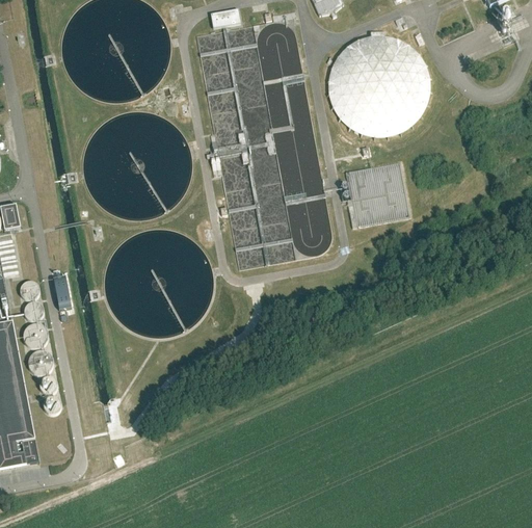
[(313,0),(319,14),(330,12),(333,17),(337,15),(335,10),(344,3),(342,0),(313,0)]
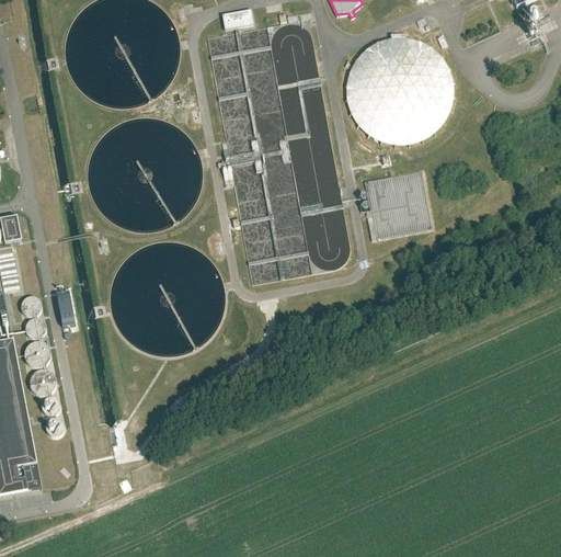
[(250,9),(221,14),(225,29),(228,29),(252,24),(253,24),(250,9)]
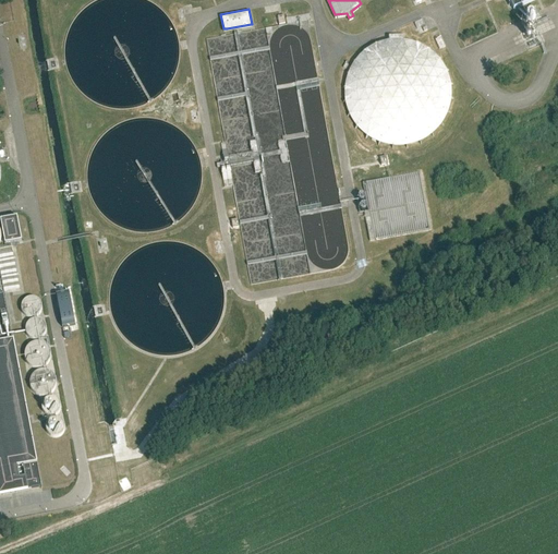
[(420,31),(427,27),(422,16),(414,20),(420,31)]
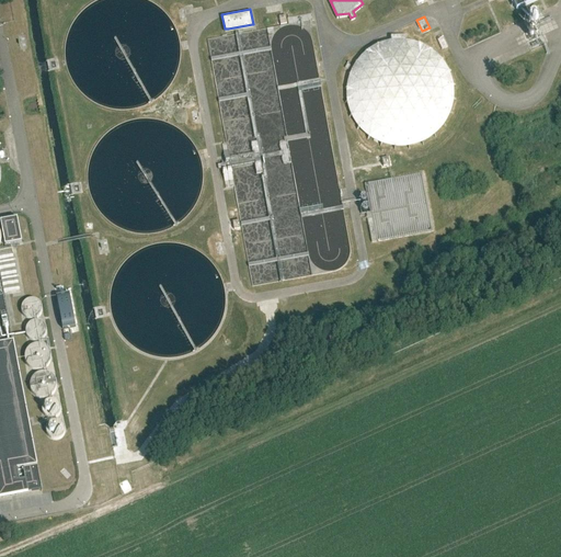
[(526,38),(542,31),(539,25),(524,32),(526,38)]
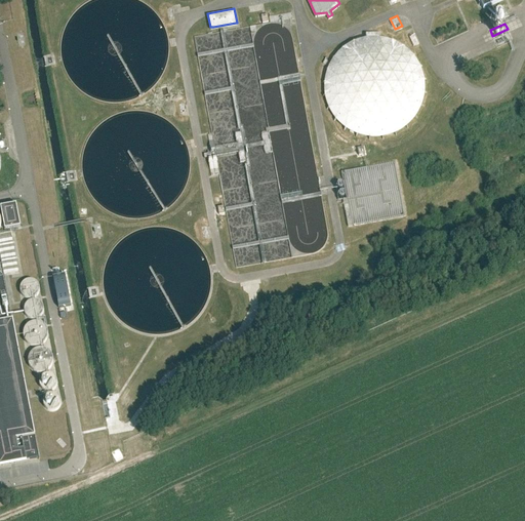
[(413,43),(418,41),(414,32),(409,34),(413,43)]
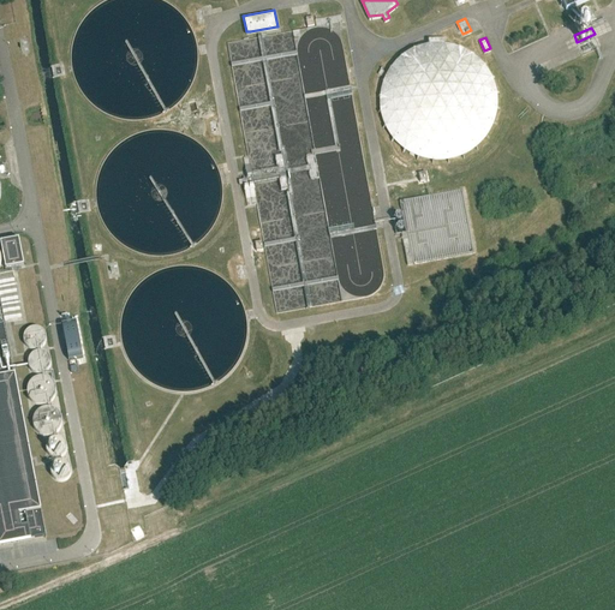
[(496,106),(497,100),(496,94),(496,88),(495,82),(493,77),(490,71),(487,66),(484,63),(478,57),(475,53),(469,49),(461,46),(458,43),(449,42),(445,41),(436,41),(427,42),(422,43),(416,46),(410,48),(405,52),(398,57),(394,60),(388,69),(386,73),(382,81),(380,89),(380,95),(380,101),(380,107),(381,114),(382,119),(384,125),(390,133),(393,137),(398,143),(402,145),(407,150),(416,154),(419,155),(427,157),(433,159),(440,159),(449,157),(455,156),(461,154),(470,149),(476,145),(479,141),(484,137),(487,133),(490,129),(493,121),(496,112),(496,106)]
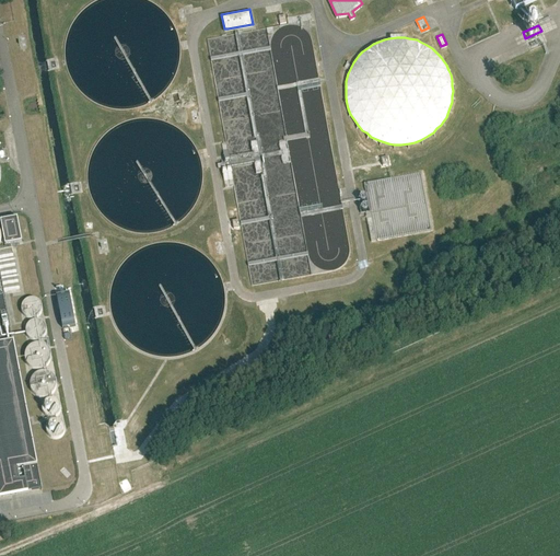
[(225,163),(229,176),(237,174),(234,161),(225,163)]
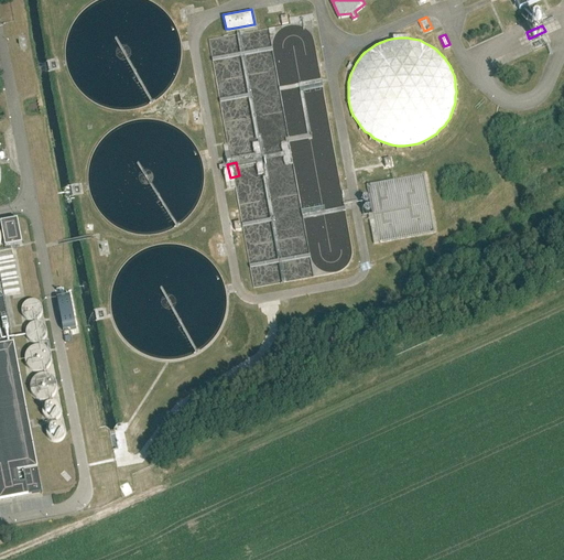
[(368,211),(373,240),(435,229),(425,171),(367,182),(372,211),(368,211)]
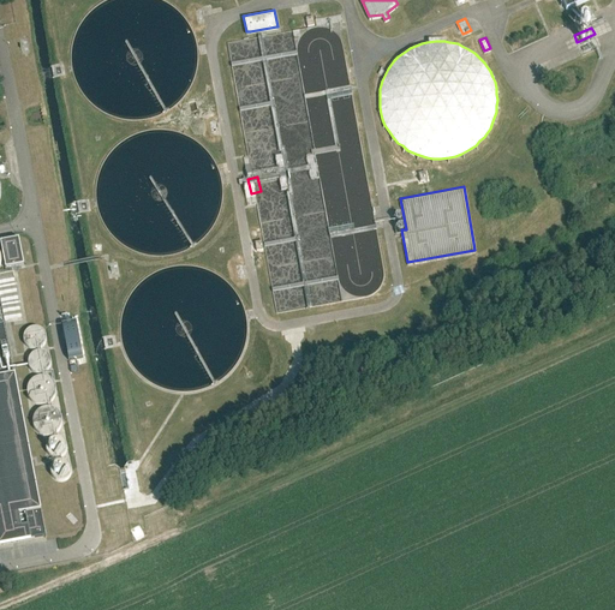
[(6,265),(24,262),(19,235),(0,239),(6,265)]
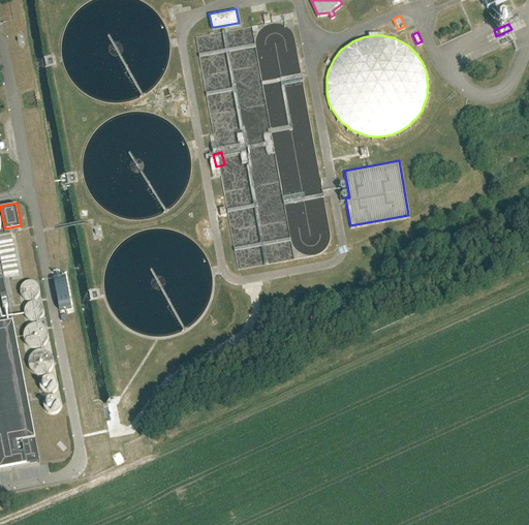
[(0,465),(38,458),(39,458),(4,274),(19,271),(10,228),(0,229),(0,465)]
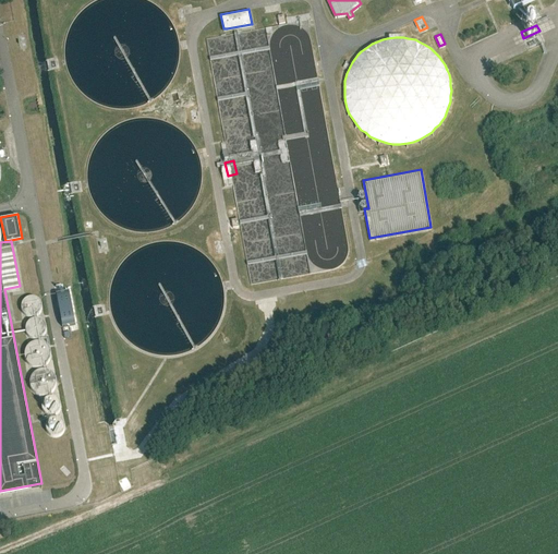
[(43,305),(43,304),(43,303),(41,302),(41,301),(41,300),(40,299),(39,298),(39,297),(38,297),(38,296),(37,296),(36,294),(35,294),(34,294),(33,294),(32,293),(31,294),(29,294),(28,294),(27,294),(26,296),(25,297),(24,297),(24,298),(23,299),(22,300),(22,301),(22,302),(22,303),(22,304),(22,305),(22,306),(22,308),(22,309),(23,310),(24,311),(24,312),(25,312),(26,313),(27,314),(28,314),(29,314),(31,314),(32,314),(33,314),(34,314),(35,314),(36,314),(37,313),(38,313),(38,312),(39,312),(39,311),(40,310),(41,309),(41,308),(41,306),(43,305)]
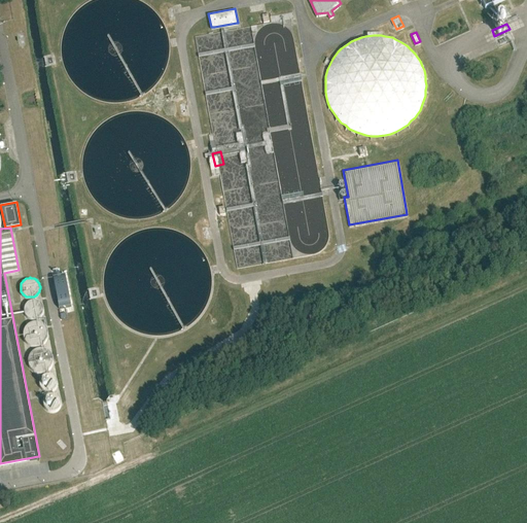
[(25,307),(25,308),(25,309),(25,310),(25,311),(26,312),(26,313),(27,314),(27,315),(28,315),(29,316),(30,317),(31,317),(32,317),(33,317),(34,317),(35,317),(36,317),(37,317),(38,317),(39,316),(40,315),(41,315),(41,314),(42,313),(43,312),(43,311),(43,310),(43,309),(43,308),(43,307),(43,306),(43,305),(43,304),(42,303),(41,302),(41,301),(40,301),(39,300),(38,299),(37,299),(36,299),(35,299),(34,299),(33,299),(32,299),(31,299),(30,299),(29,300),(28,301),(27,301),(27,302),(26,303),(25,304),(25,305),(25,306),(25,307)]
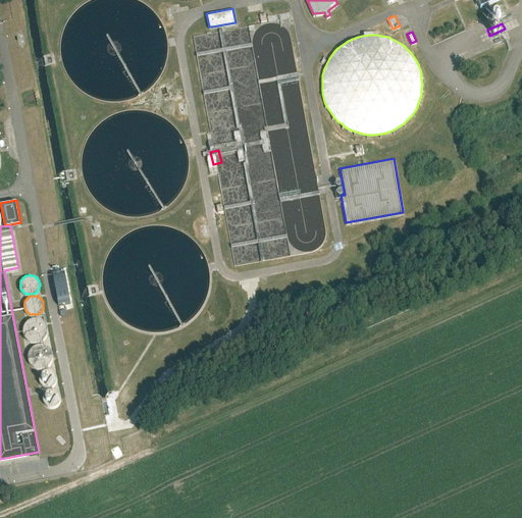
[(33,340),(34,340),(35,340),(36,340),(38,340),(39,340),(40,340),(41,339),(42,338),(43,338),(44,337),(45,335),(45,334),(46,333),(46,332),(47,332),(47,331),(47,329),(48,328),(48,327),(48,326),(47,325),(47,324),(47,323),(46,322),(46,321),(45,320),(44,319),(43,318),(42,317),(41,317),(41,316),(40,316),(39,316),(38,315),(36,315),(35,315),(34,315),(33,315),(32,316),(31,316),(30,316),(29,317),(28,317),(28,318),(27,319),(25,320),(24,320),(24,321),(23,322),(23,323),(23,324),(22,325),(22,326),(22,327),(22,328),(22,329),(23,331),(23,332),(23,333),(24,333),(24,334),(25,335),(27,337),(28,338),(29,339),(30,339),(31,340),(32,340),(33,340)]
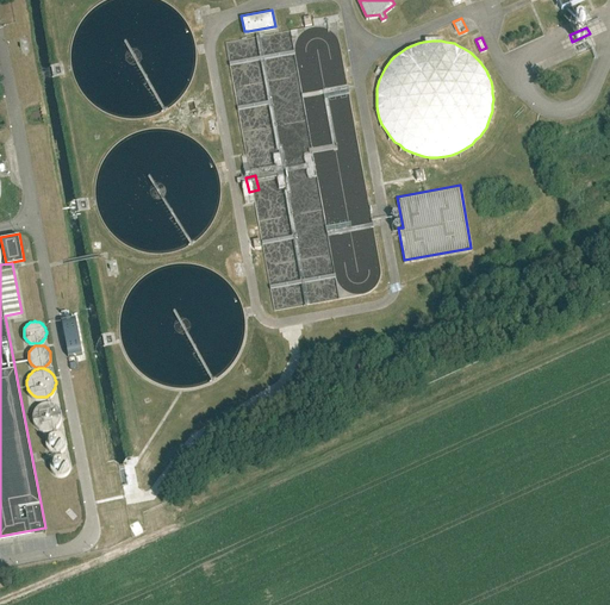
[(32,412),(32,413),(32,415),(32,416),(33,417),(33,418),(33,419),(35,420),(35,422),(36,423),(37,424),(38,424),(38,425),(39,426),(41,426),(42,428),(43,428),(44,428),(45,428),(47,428),(48,428),(49,428),(51,428),(53,428),(54,426),(55,425),(56,424),(57,424),(58,423),(58,422),(60,420),(60,419),(61,418),(61,417),(61,416),(61,415),(62,413),(61,412),(61,411),(61,410),(61,409),(60,407),(60,406),(58,405),(58,404),(57,404),(56,403),(55,401),(54,401),(54,400),(53,400),(51,399),(50,399),(48,399),(47,399),(45,399),(44,399),(43,399),(42,400),(41,400),(39,401),(38,401),(38,403),(37,404),(36,404),(35,405),(35,406),(33,407),(33,409),(33,410),(32,411),(32,412)]
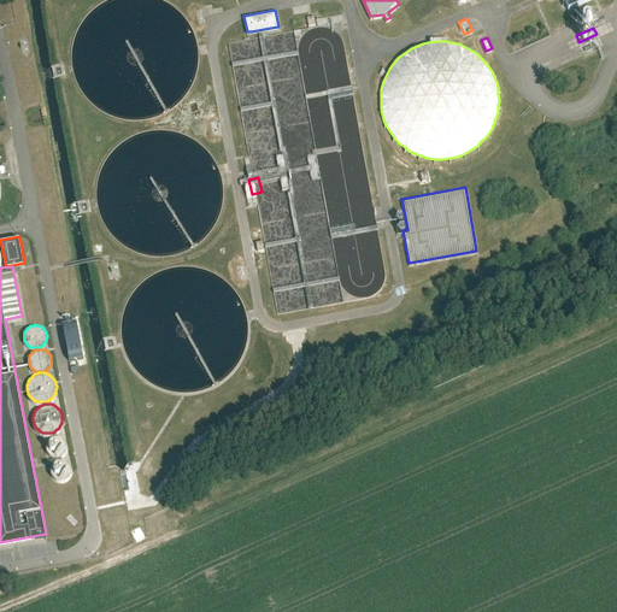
[(54,455),(56,455),(57,455),(58,455),(59,455),(60,455),(62,455),(62,454),(63,454),(64,453),(65,452),(66,451),(66,449),(68,448),(68,447),(68,446),(68,445),(68,443),(68,442),(66,441),(66,440),(65,439),(64,437),(63,436),(62,436),(62,435),(60,435),(59,435),(58,435),(57,435),(56,435),(54,435),(53,435),(52,435),(51,436),(50,437),(48,439),(47,440),(47,441),(46,442),(46,443),(46,445),(46,446),(46,447),(46,448),(47,449),(47,451),(48,452),(50,453),(51,454),(52,455),(53,455),(54,455)]
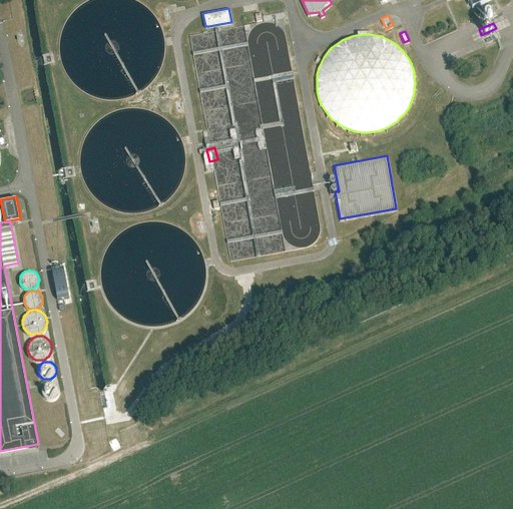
[(42,389),(42,390),(42,391),(42,392),(43,393),(43,394),(43,395),(44,395),(44,396),(45,396),(45,397),(46,397),(46,398),(47,398),(48,398),(49,399),(50,399),(51,399),(52,399),(53,399),(54,398),(55,398),(56,397),(57,396),(58,396),(58,395),(59,394),(59,393),(59,392),(60,391),(60,390),(60,389),(59,389),(59,388),(59,387),(59,386),(58,386),(58,385),(57,384),(56,383),(55,383),(55,382),(54,382),(53,382),(52,382),(52,381),(51,381),(50,381),(49,382),(48,382),(47,382),(46,383),(45,383),(45,384),(44,385),(43,386),(43,387),(42,388),(42,389)]
